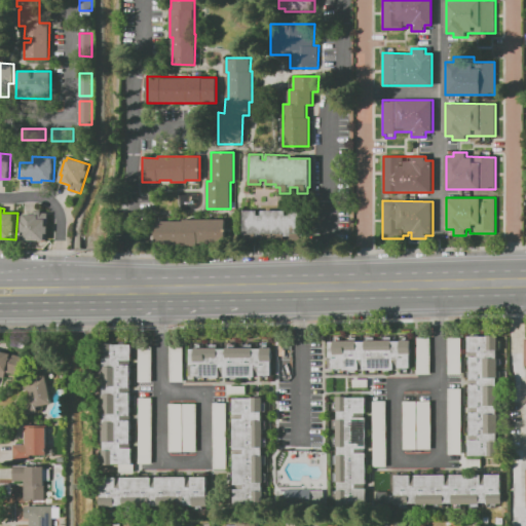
[(22,231),(22,221),(24,221),(24,214),(34,214),(35,210),(43,210),(43,213),(48,213),(47,239),(23,238),(24,231),(22,231)]
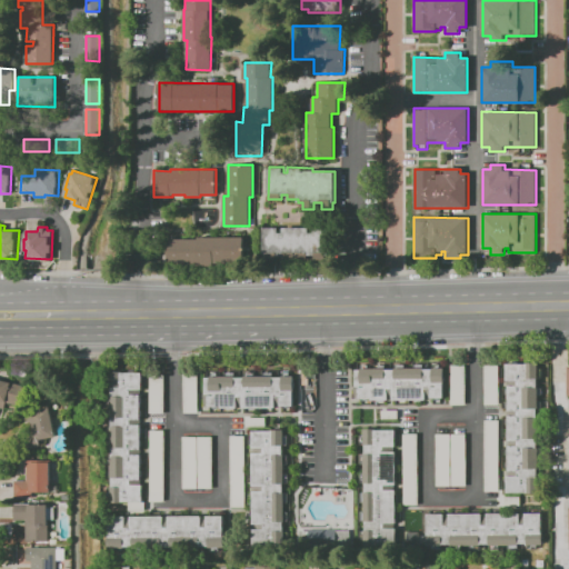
[(287,252),(278,252),(278,262),(267,262),(267,252),(263,252),(263,227),(333,228),(332,253),(328,253),(328,262),(317,262),(317,253),(308,253),(308,262),(287,262),(287,252)]
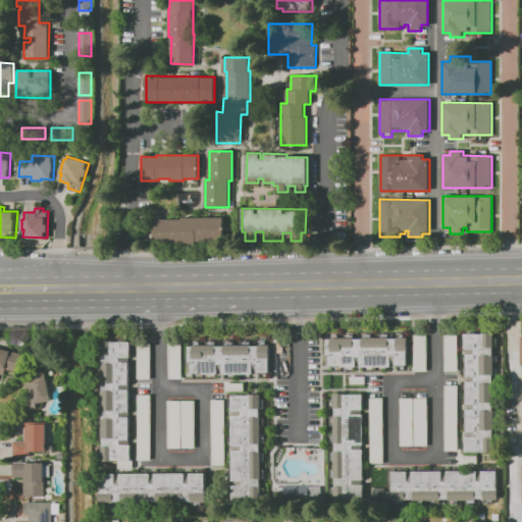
[(181,217),(223,217),(223,240),(194,240),(194,243),(154,243),(154,218),(181,218),(181,217)]
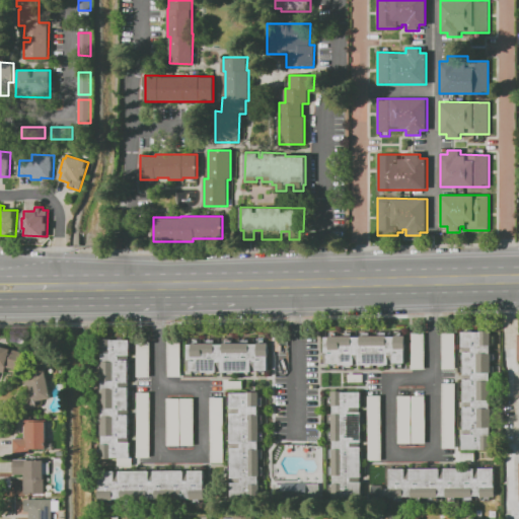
[(343,332),(353,332),(353,337),(360,337),(360,332),(366,332),(366,337),(377,337),(377,332),(386,332),(386,337),(394,337),(394,332),(401,332),(401,337),(404,337),(404,363),(402,363),(402,368),(394,368),(394,363),(388,363),(388,365),(324,364),(324,337),(325,337),(325,330),(339,330),(339,337),(343,337),(343,332)]
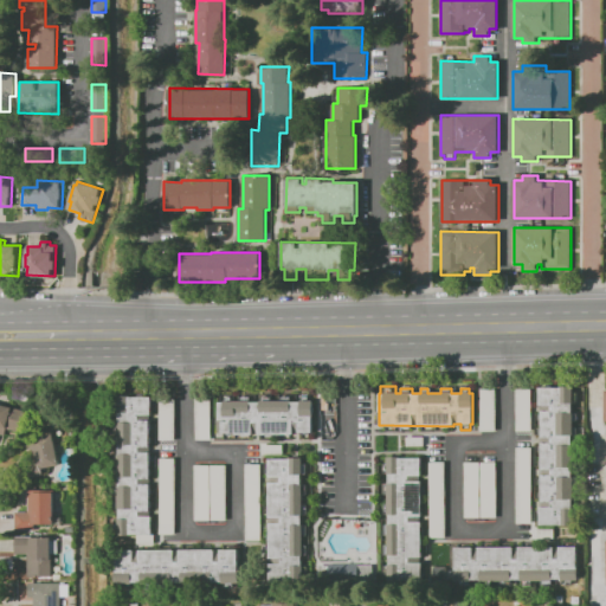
[(573,501),(578,501),(578,509),(573,509),(573,523),(540,523),(540,386),(573,386),(573,393),(578,393),(578,401),(573,401),(573,407),(578,407),(578,420),(573,420),(573,425),(578,425),(578,436),(573,436),(573,439),(578,439),(578,466),(573,466),(573,477),(578,477),(578,494),(573,494),(573,501)]
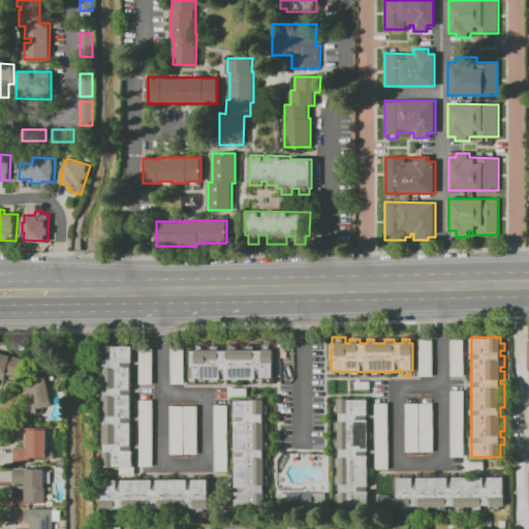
[(450,375),(450,339),(465,339),(465,375),(450,375)]
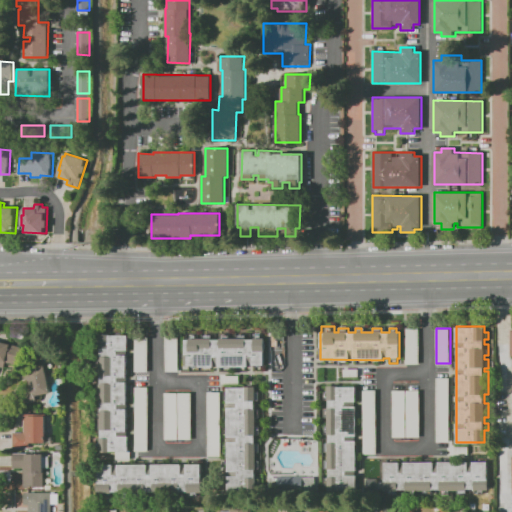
[(406,363),(406,329),(418,329),(418,363),(406,363)]
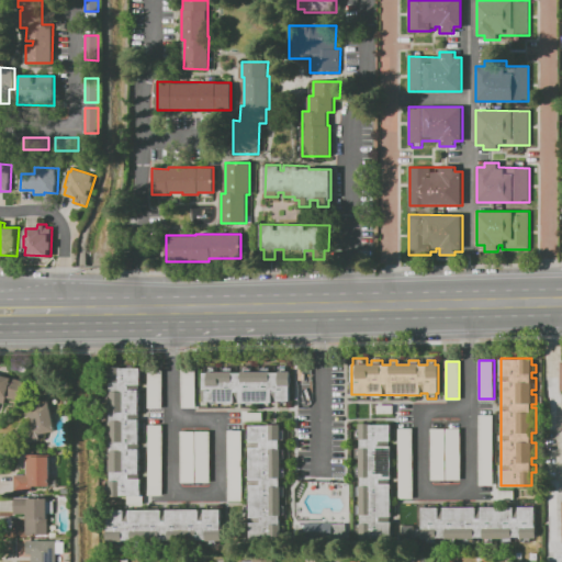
[(242,371),(242,367),(253,367),(253,371),(259,371),(259,367),(271,367),(271,371),(279,371),(279,367),(289,367),(288,371),(290,371),(290,402),(203,401),(203,371),(204,371),(204,366),(217,366),(217,371),(221,371),(221,366),(237,367),(237,371),(242,371)]
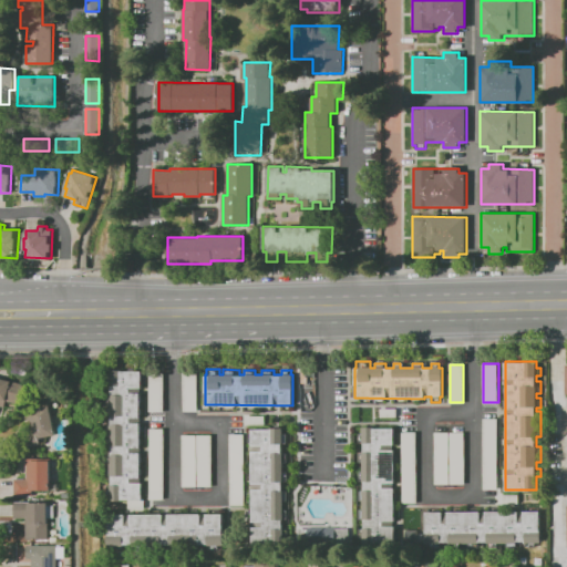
[(110,455),(110,447),(106,447),(106,425),(111,425),(111,416),(106,416),(106,395),(111,395),(111,385),(106,385),(106,374),(111,374),(111,370),(143,371),(143,374),(146,374),(146,494),(143,494),(143,501),(110,501),(110,494),(106,494),(106,484),(110,484),(110,476),(106,476),(106,455),(110,455)]
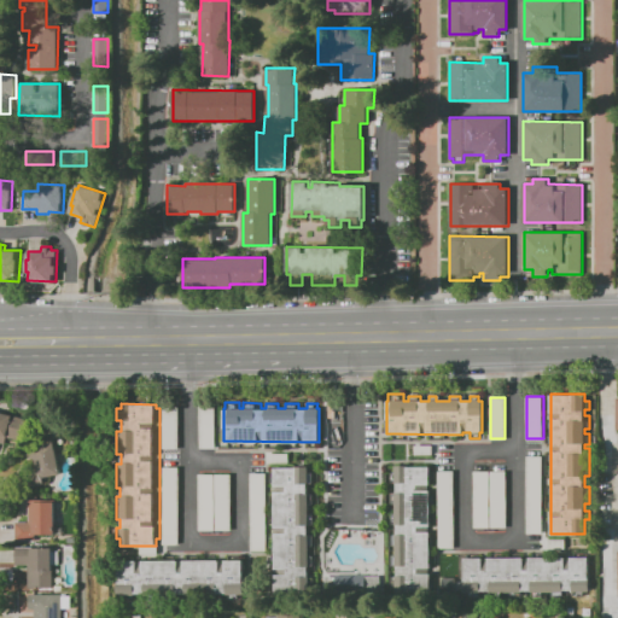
[(163,448),(163,406),(179,406),(179,449),(163,448)]
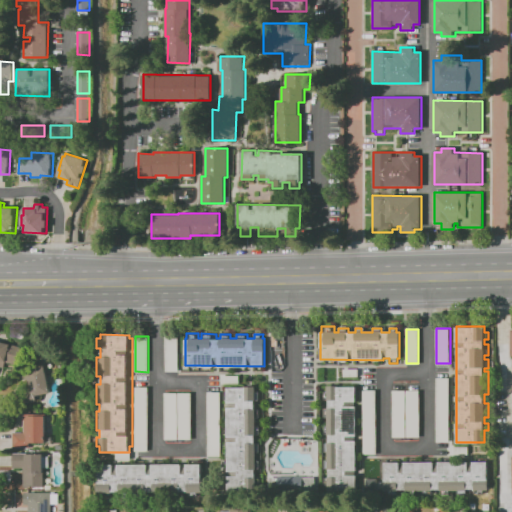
[(165,370),(165,336),(179,336),(179,371),(165,370)]
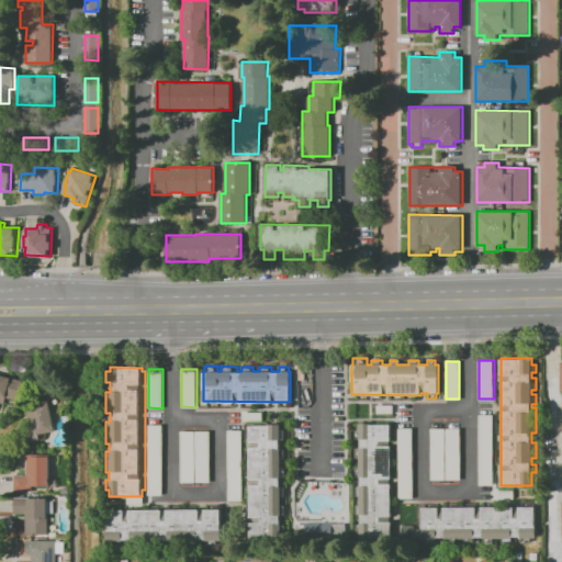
[(0,374),(26,382),(21,402),(7,397),(6,404),(0,402),(0,374)]
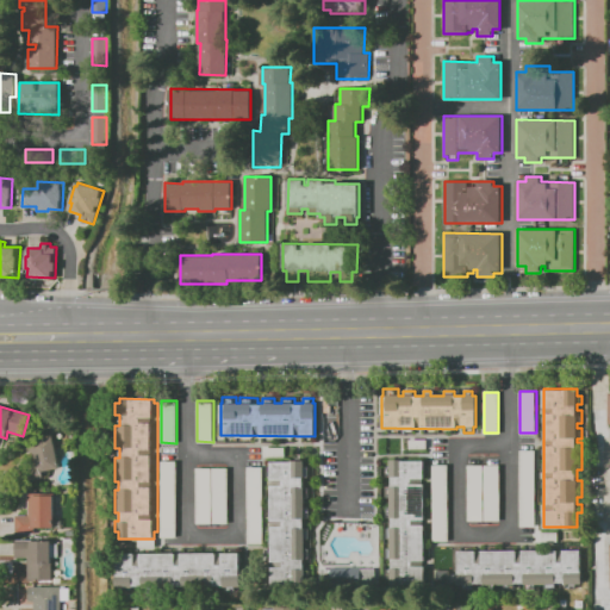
[(41,472),(33,440),(53,436),(60,467),(41,472)]
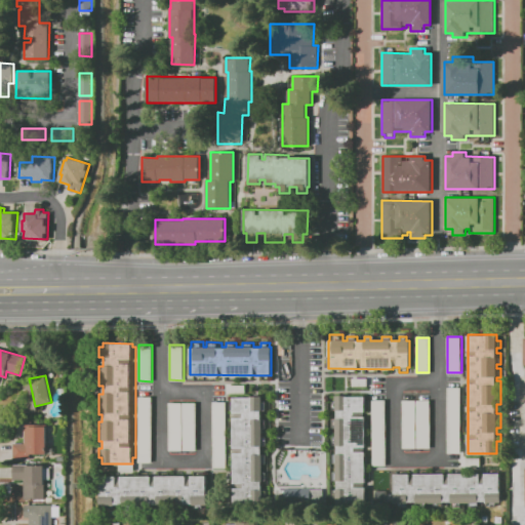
[(352,387),(352,377),(368,377),(368,387),(352,387)]
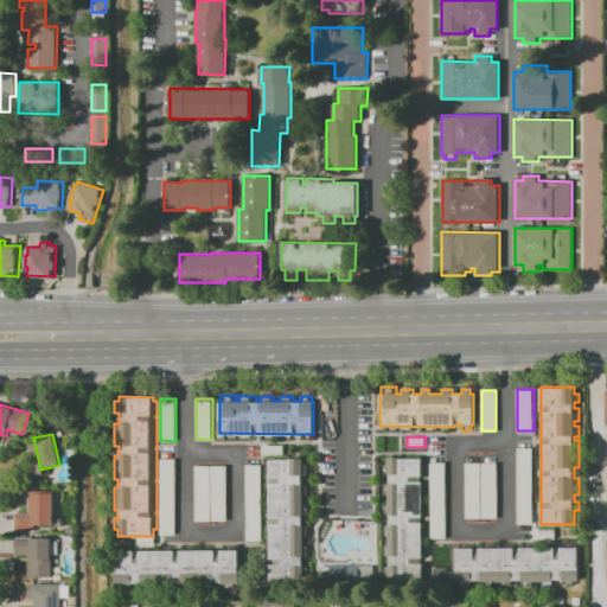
[(266,455),(266,445),(283,445),(283,455),(266,455)]
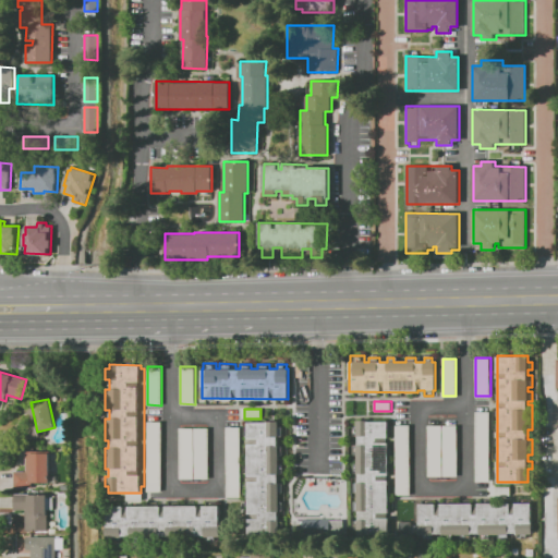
[(476,411),(490,411),(489,481),(475,481),(476,411)]
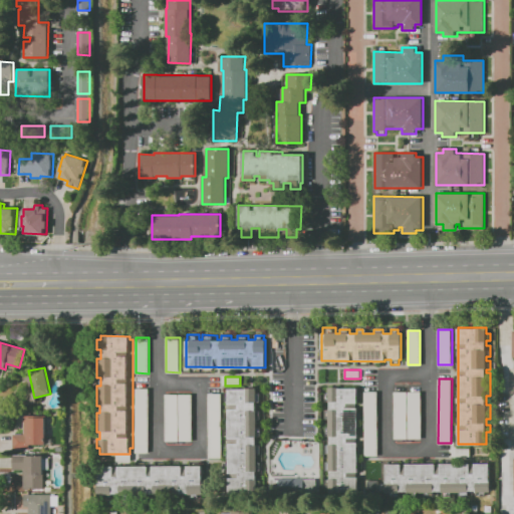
[(136,453),(136,388),(150,388),(150,453),(136,453)]
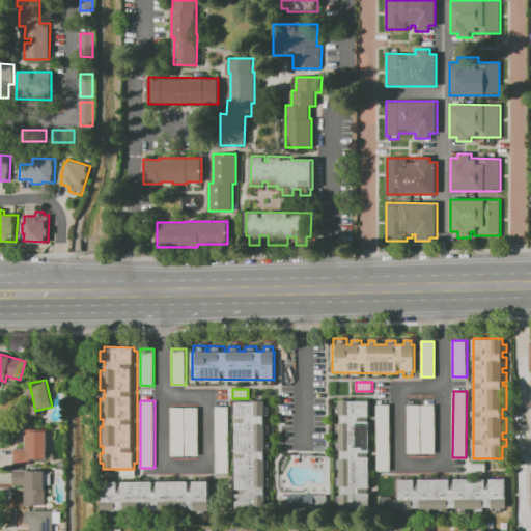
[(369,504),(369,509),(339,509),(339,504),(336,504),(336,495),(339,495),(339,486),(336,486),(336,458),(339,458),(339,450),(336,450),(336,441),(339,441),(339,432),(336,432),(336,422),(339,422),(339,416),(336,416),(336,403),(339,403),(339,400),(369,400),(369,403),(374,403),(374,415),(372,415),(372,423),(373,423),(373,450),(369,450),(369,459),(373,459),(373,484),(369,484),(369,495),(373,495),(373,504),(369,504)]
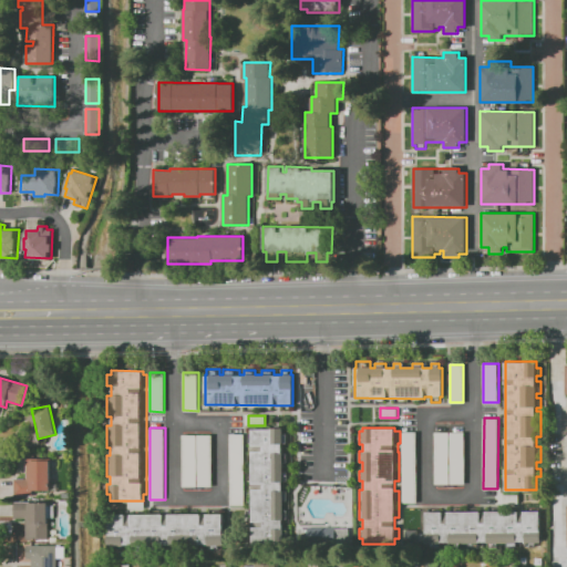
[(251,429),(292,429),(292,485),(290,485),(290,543),(251,543),(251,429)]
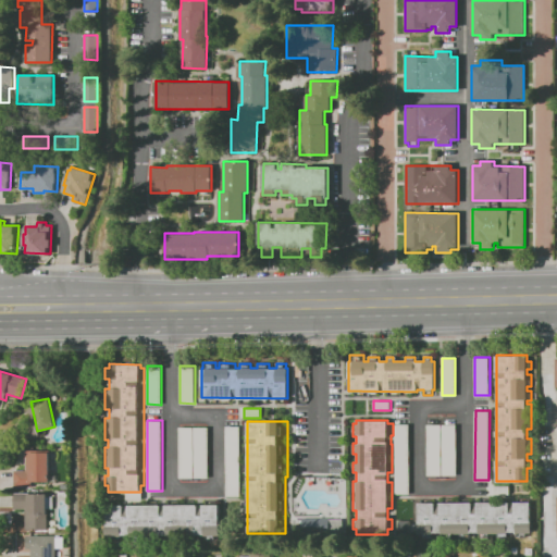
[(395,494),(395,424),(409,424),(409,494),(395,494)]
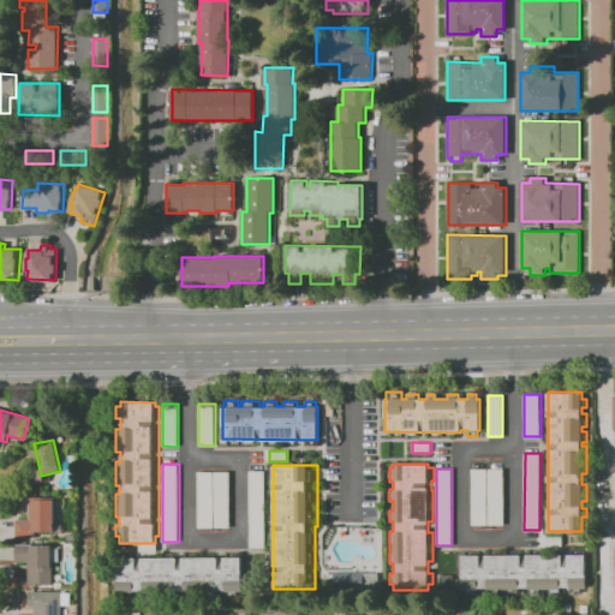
[(471,524),(471,469),(487,469),(487,524),(471,524)]
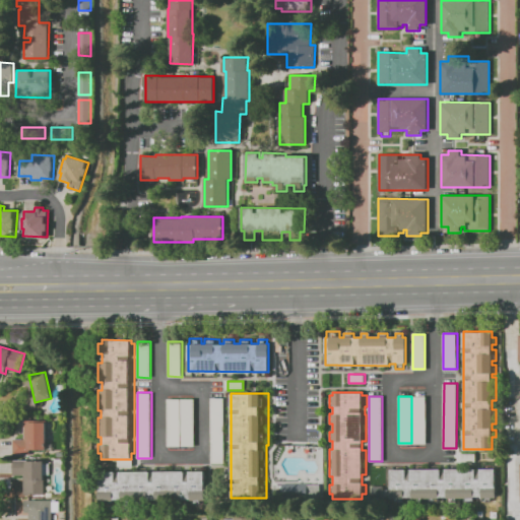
[(412,396),(426,396),(426,444),(412,444),(412,396)]
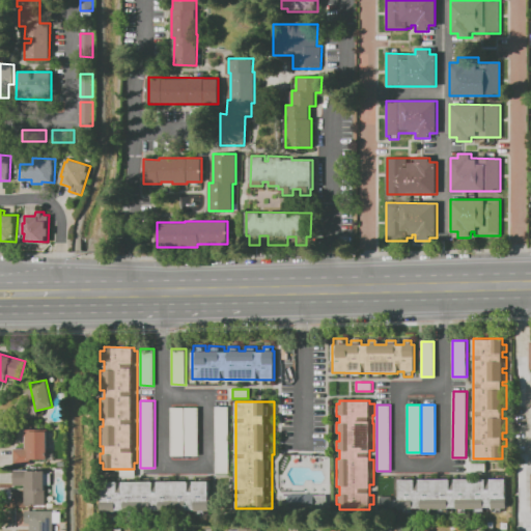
[(215,473),(215,407),(229,407),(229,473),(215,473)]
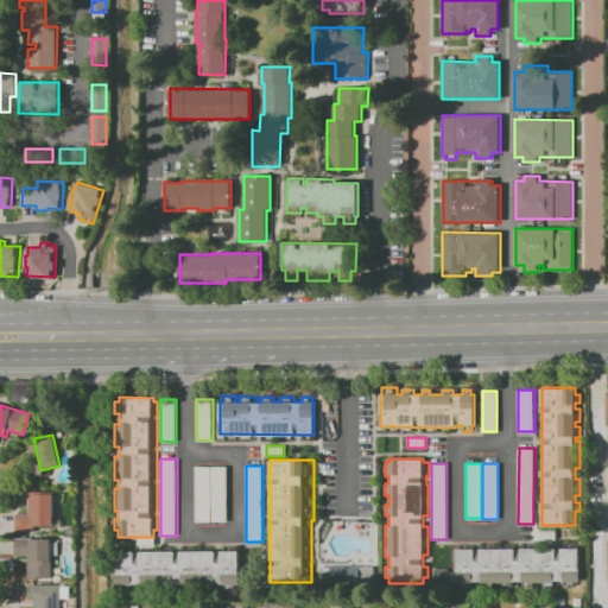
[(195,467),(210,467),(210,521),(195,521),(195,467)]
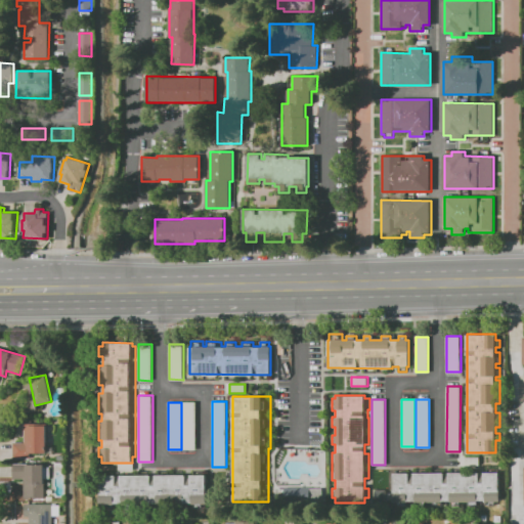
[(182,449),(182,402),(197,402),(197,449),(182,449)]
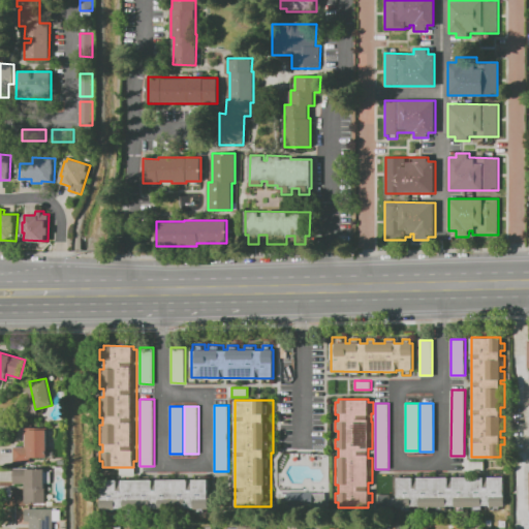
[(25,427),(49,428),(49,458),(31,458),(31,463),(13,463),(13,446),(25,447),(25,427)]
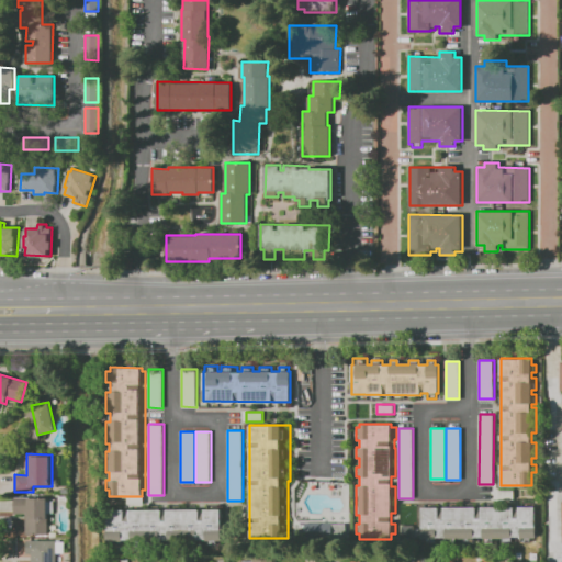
[(497,490),(515,490),(515,499),(497,499),(497,490)]
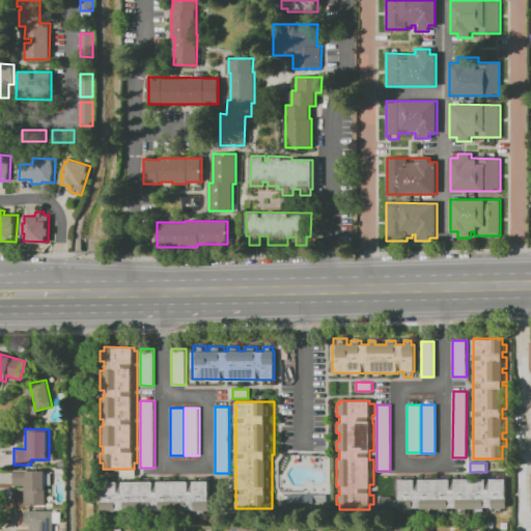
[(14,470),(30,470),(30,471),(46,471),(46,505),(25,505),(25,485),(14,485),(14,470)]
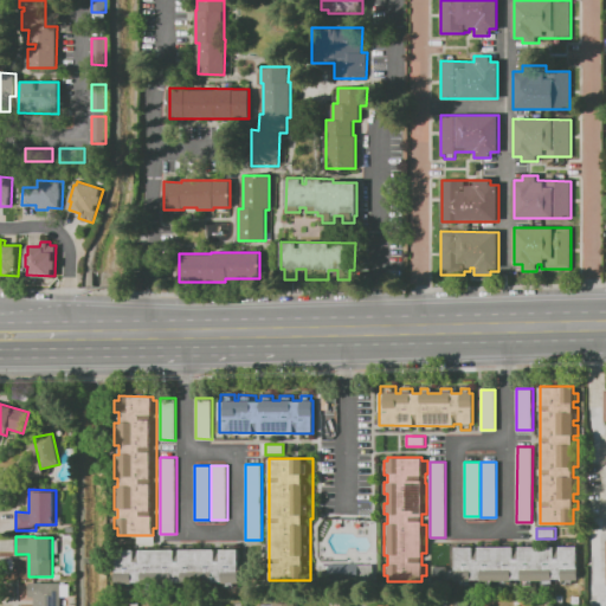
[(447,581),(447,566),(455,566),(455,546),(578,547),(578,582),(574,582),(574,585),(561,585),(561,582),(552,582),(552,585),(541,585),(541,582),(510,581),(510,586),(500,586),(500,581),(492,581),(492,586),(479,586),(479,581),(471,581),(471,585),(459,585),(459,581),(447,581)]
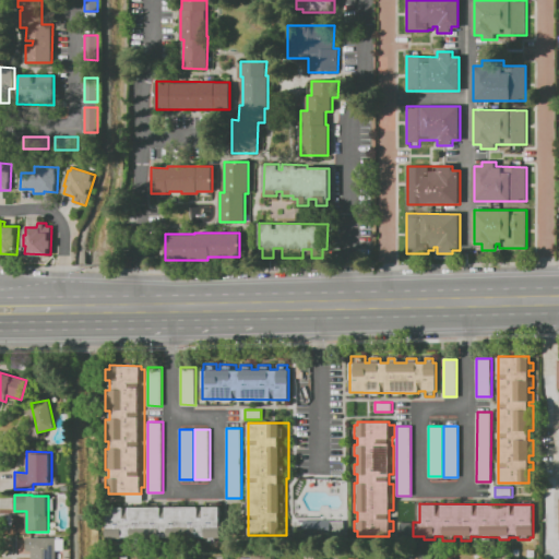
[(106,507),(219,507),(219,537),(106,537),(106,507)]
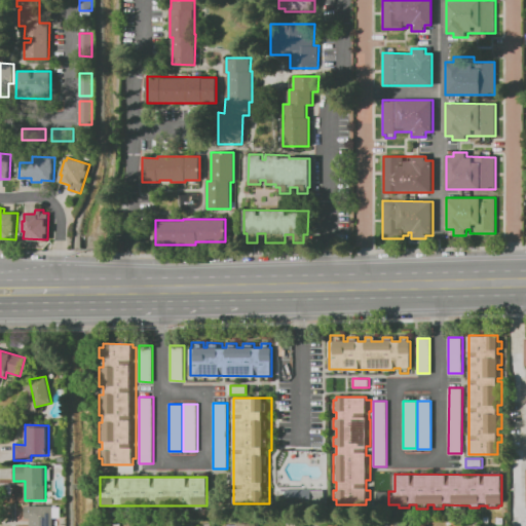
[(377,491),(387,492),(387,503),(377,503),(377,491)]
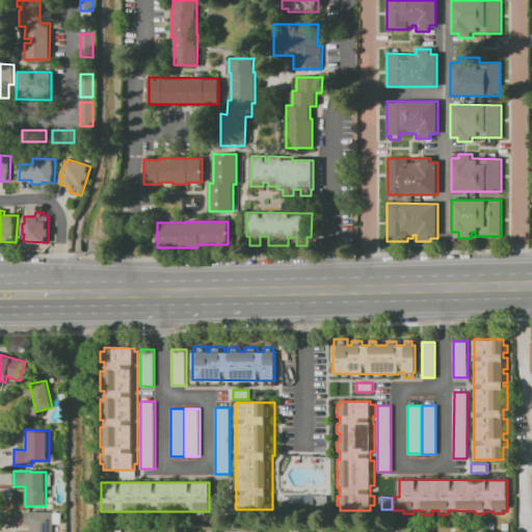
[(30,531),(30,525),(25,525),(26,511),(54,511),(54,531),(30,531)]
